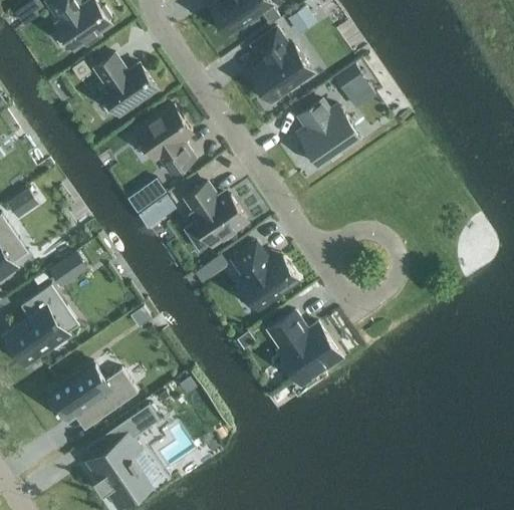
[(79,0),(49,0),(47,2),(60,22),(57,24),(74,49),(84,42),(87,46),(100,37),(97,33),(110,24),(108,20),(111,18),(104,8),(101,11),(93,0),(91,0),(81,7),(78,2),(80,1),(79,0)]
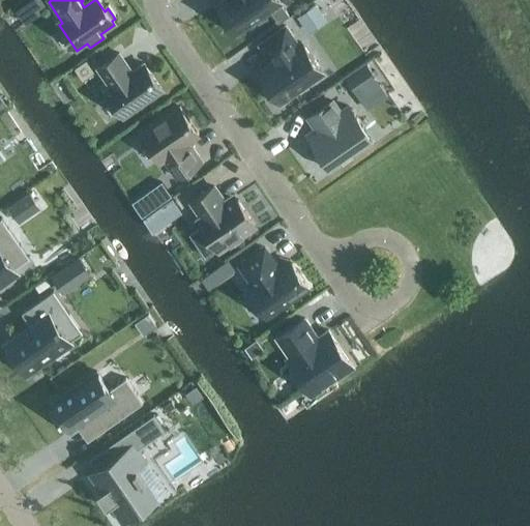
[(223,0),(215,5),(234,34),(277,5),(273,0),(223,0)]
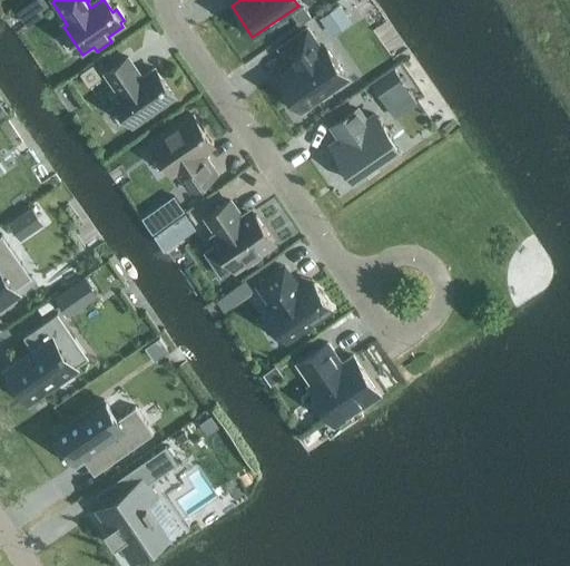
[(340,7),(320,21),(332,38),(352,25),(340,7)]
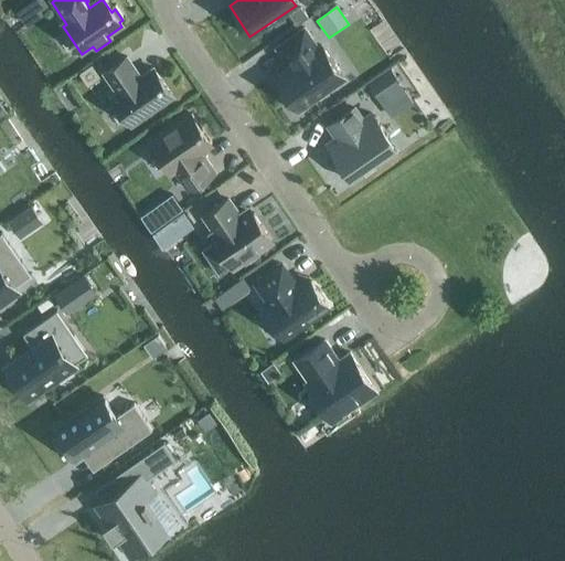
[(297,28),(308,20),(300,9),(289,17),(297,28)]
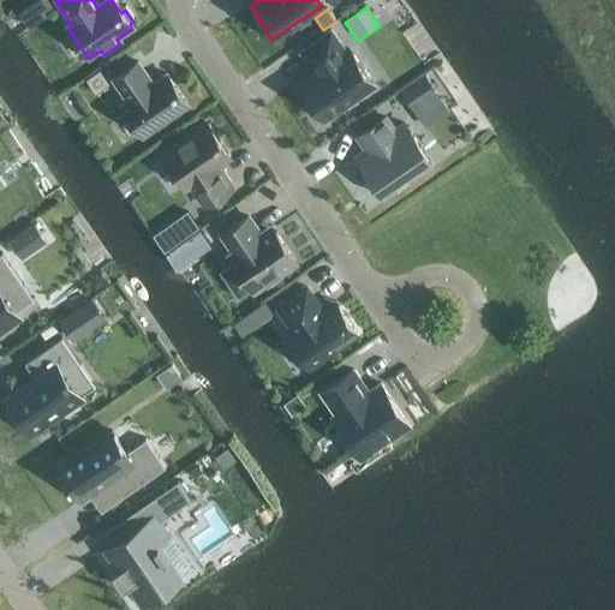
[(298,54),(312,76),(297,87),(324,126),(377,89),(350,49),(347,52),(332,30),(298,54)]
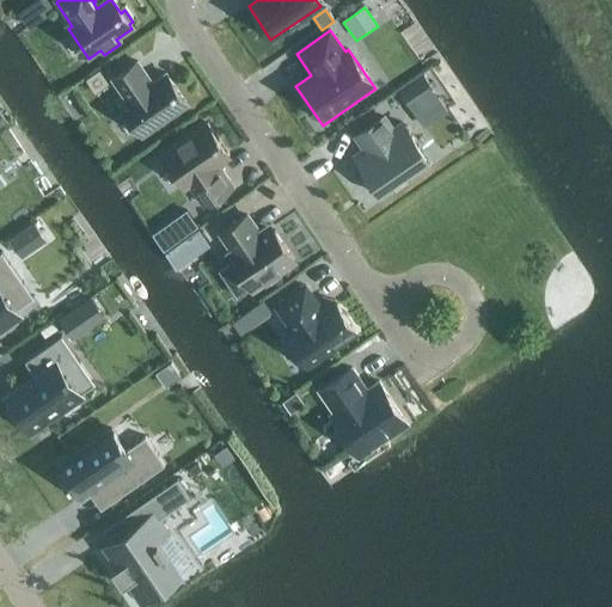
[(147,81),(138,66),(114,83),(128,104),(121,109),(142,139),(187,108),(165,78),(150,89),(145,83),(147,81)]
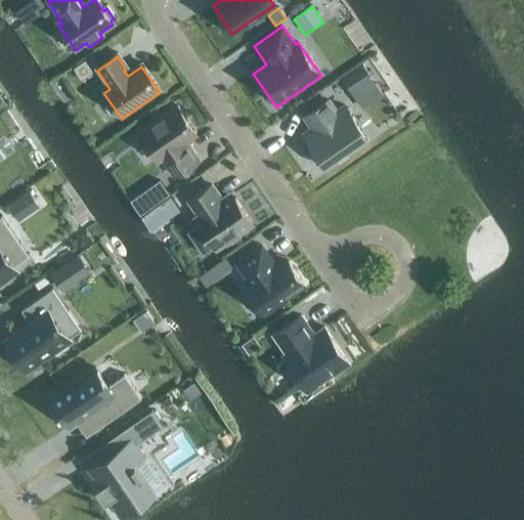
[(81,82),(92,75),(85,63),(74,71),(81,82)]
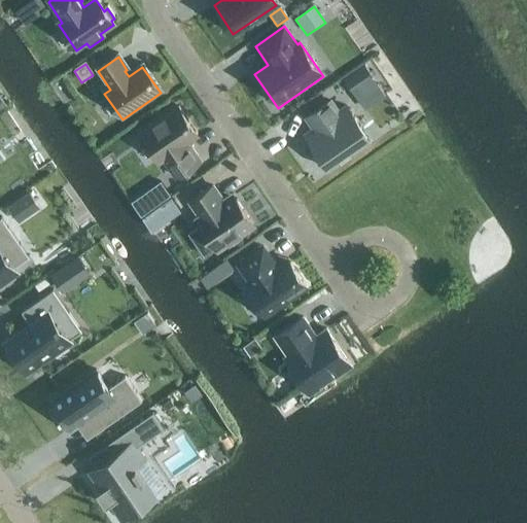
[(375,83),(364,68),(344,82),(354,98),(375,83)]
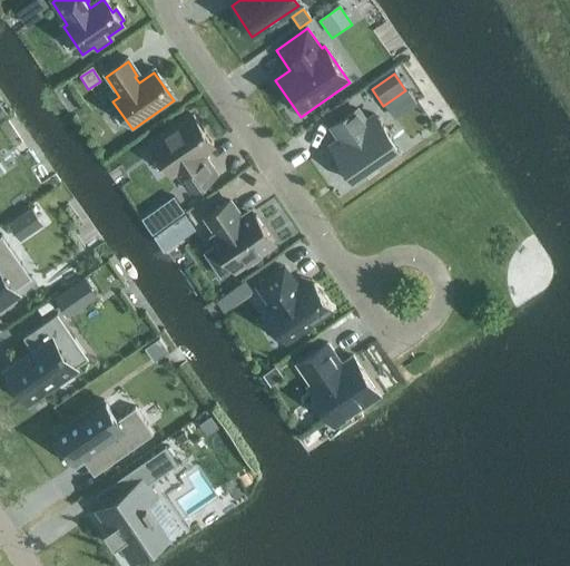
[(332,149),(355,184),(399,154),(375,119),(365,126),(357,114),(333,130),(341,143),(332,149)]
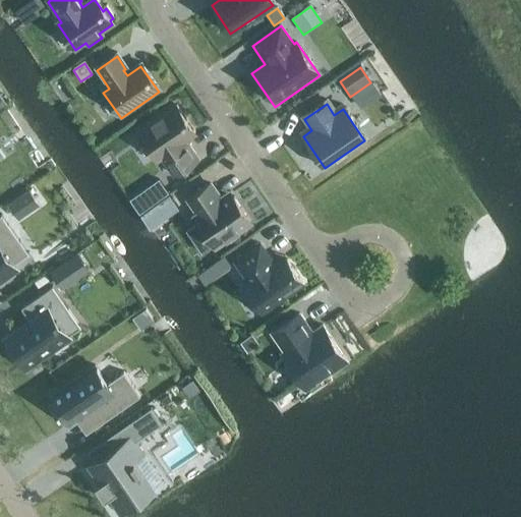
[(195,135),(176,109),(139,135),(158,162),(161,160),(174,178),(197,162),(188,149),(187,151),(183,145),(195,135)]
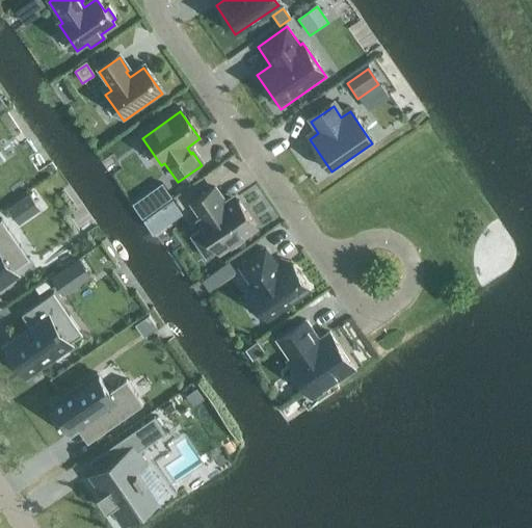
[(162,187),(151,195),(160,209),(171,201),(162,187)]
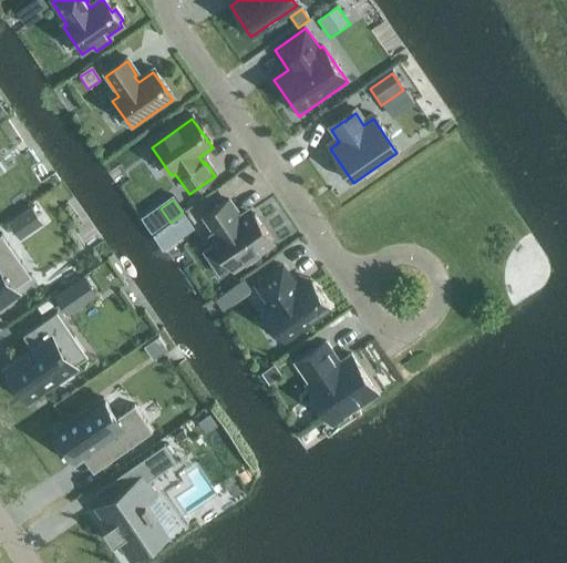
[(233,275),(275,246),(250,210),(240,216),(230,201),(202,221),(212,236),(208,238),(233,275)]
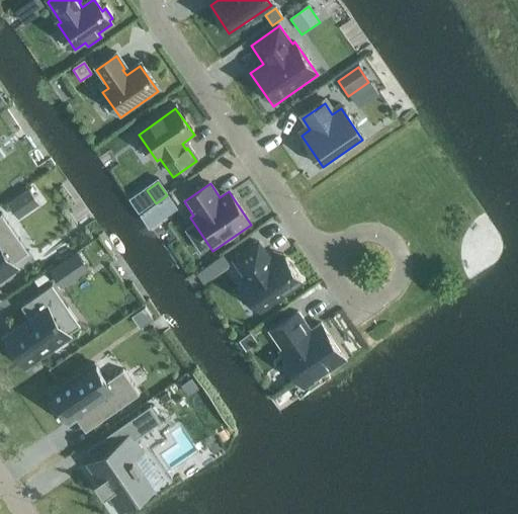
[(17,221),(39,205),(28,190),(7,205),(17,221)]
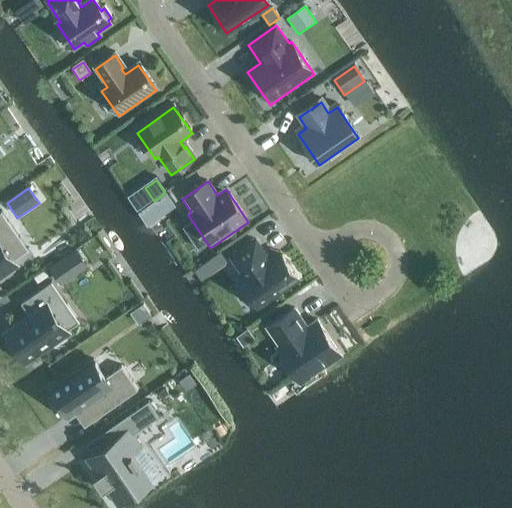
[(167,196),(156,203),(165,216),(176,209),(167,196)]
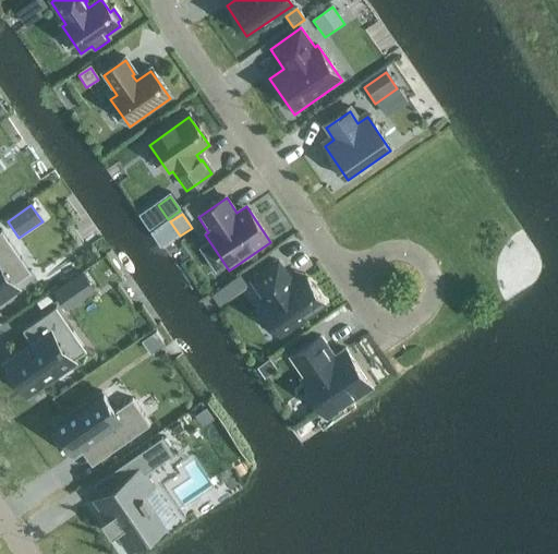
[(0,302),(17,291),(14,287),(5,274),(21,262),(1,233),(0,233),(0,302)]
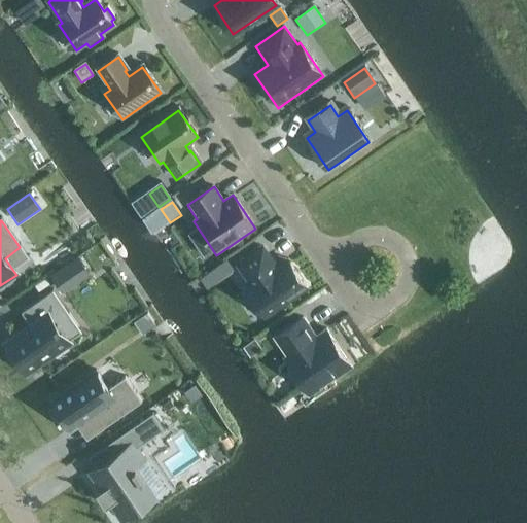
[(279,274),(262,250),(239,267),(255,290),(249,294),(265,317),(306,289),(290,266),(279,274)]
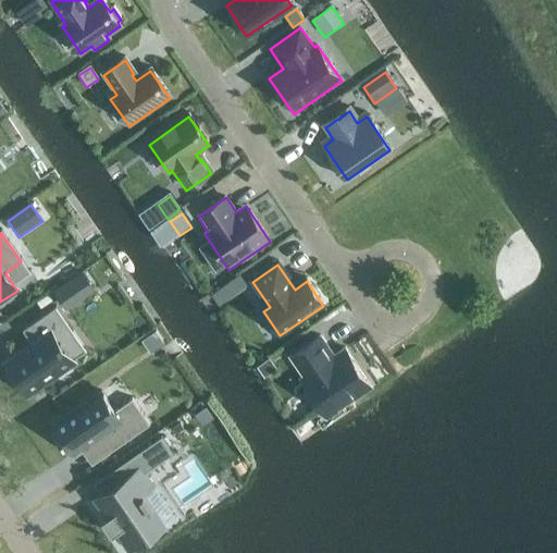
[(66,312),(96,292),(83,273),(53,293),(66,312)]
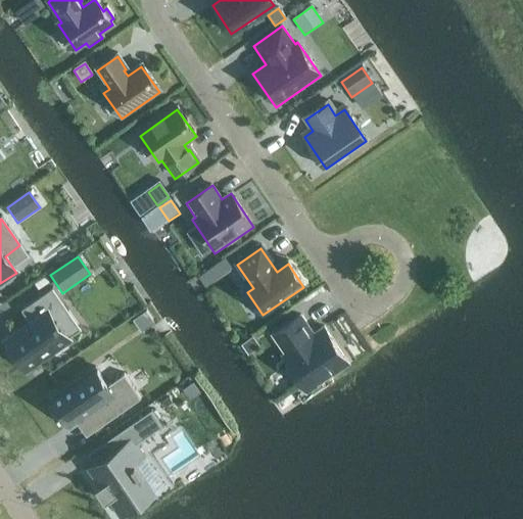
[(224,258),(214,266),(221,276),(231,269),(224,258)]
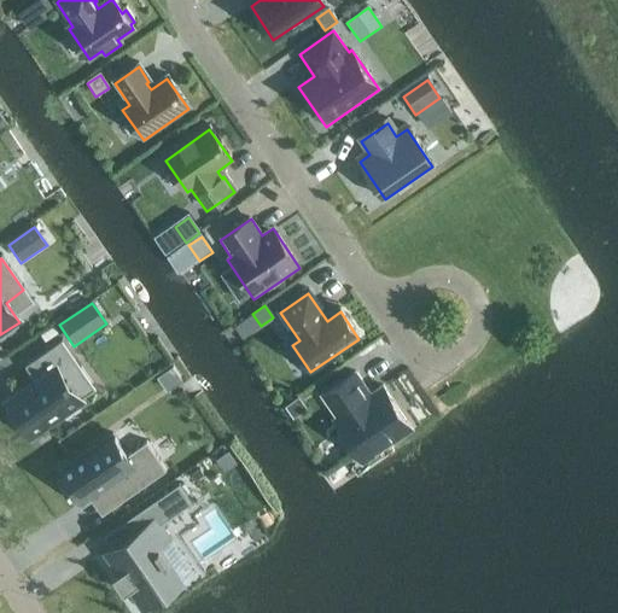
[(36,384),(9,403),(31,437),(81,402),(69,385),(70,384),(68,380),(81,371),(62,344),(25,368),(36,384)]
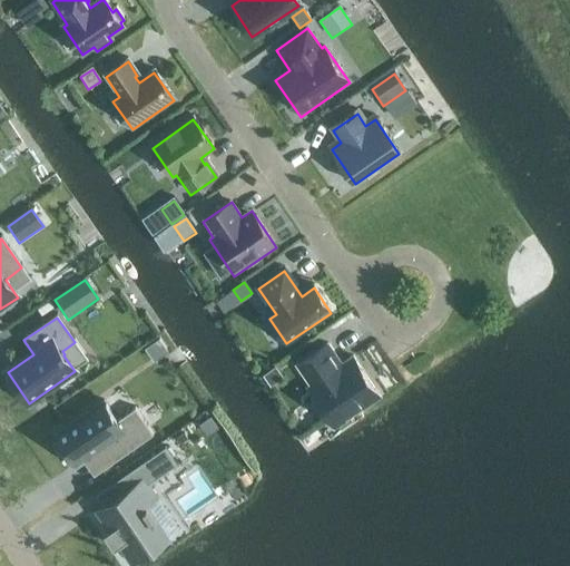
[(327,348),(298,369),(312,389),(310,391),(335,428),(379,398),(353,360),(342,368),(327,348)]
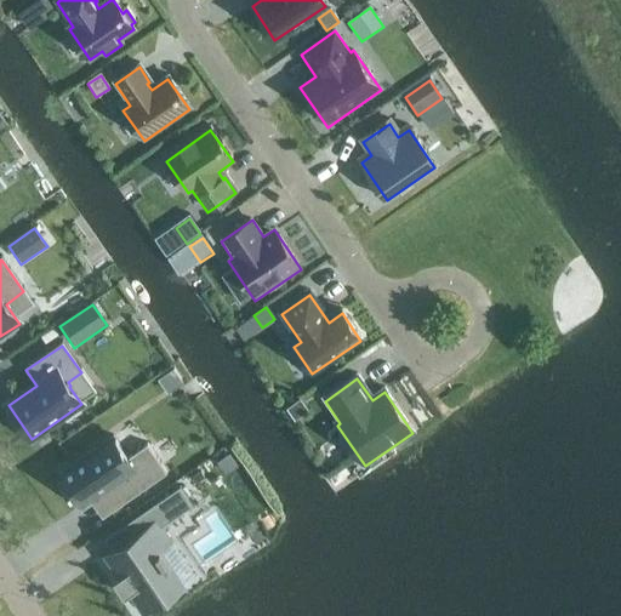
[(300,403),(286,412),(295,425),(308,415),(300,403)]
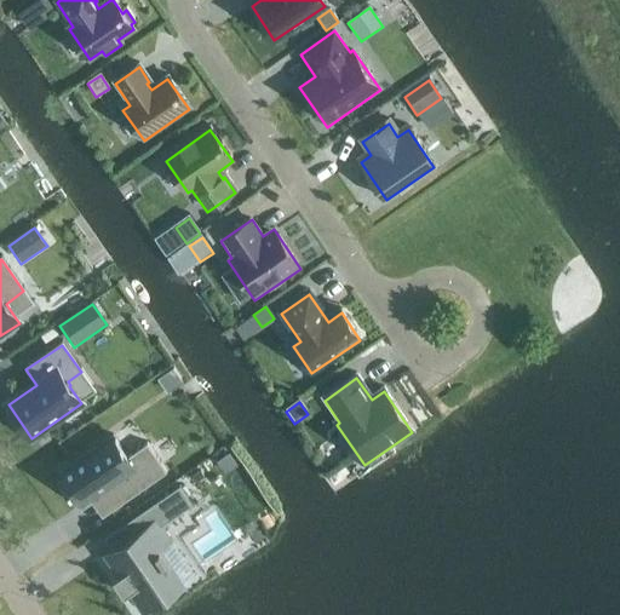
[(113,438),(61,476),(84,509),(91,503),(112,489),(122,505),(166,475),(147,447),(128,460),(113,438)]
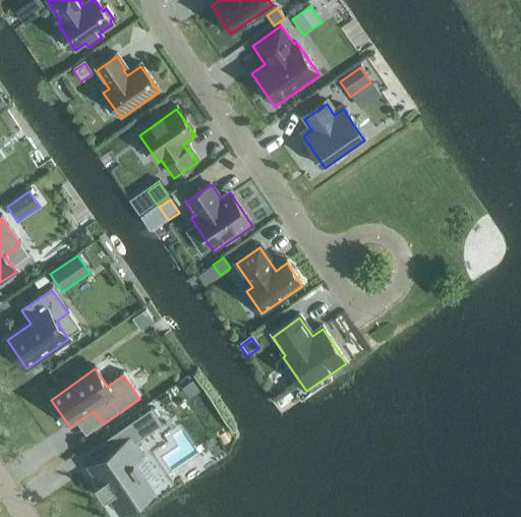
[(186,379),(163,394),(178,417),(201,402),(186,379)]
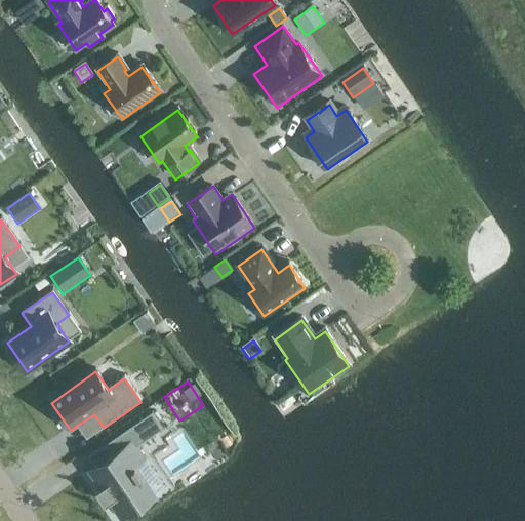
[(97,470),(91,474),(104,490),(98,494),(99,495),(102,494),(109,505),(107,506),(108,508),(113,505),(123,520),(125,520),(131,516),(132,519),(153,505),(158,497),(138,469),(148,463),(138,450),(165,432),(154,416),(109,447),(115,457),(97,470)]
